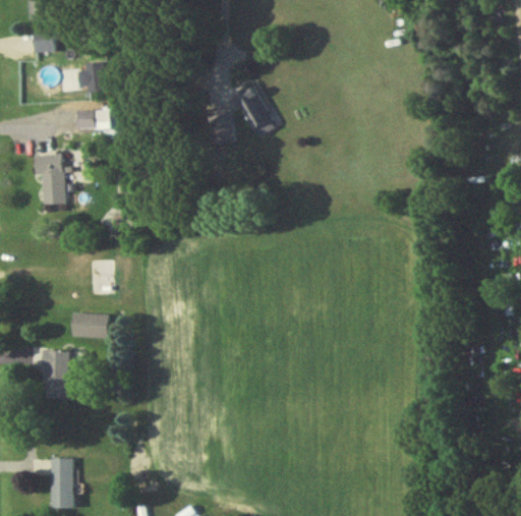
[(56,32),(34,32),(34,51),(56,51),(56,32)]
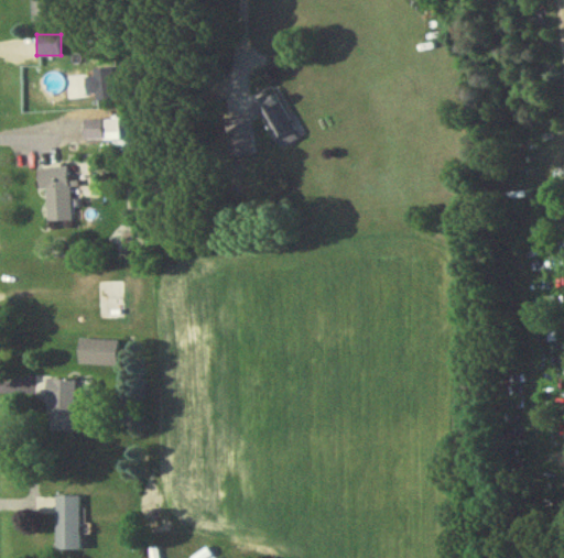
[(277,91),(253,105),(280,150),(303,137),(277,91)]
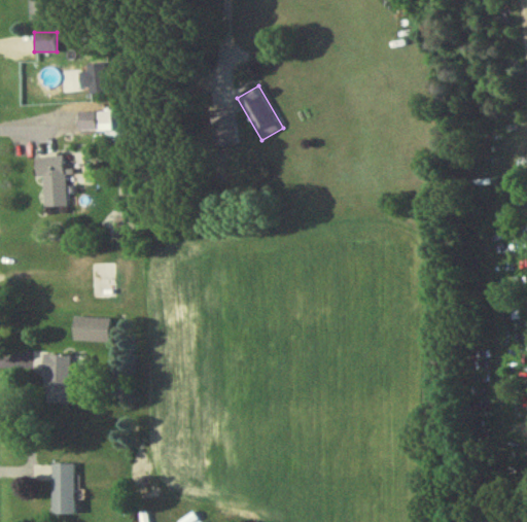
[(96,112),(78,112),(78,131),(96,131),(96,112)]
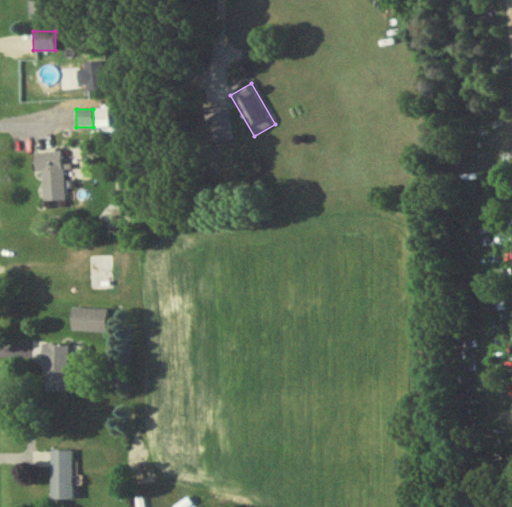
[(62,151),(34,152),(34,172),(41,172),(42,201),(64,200),(62,151)]
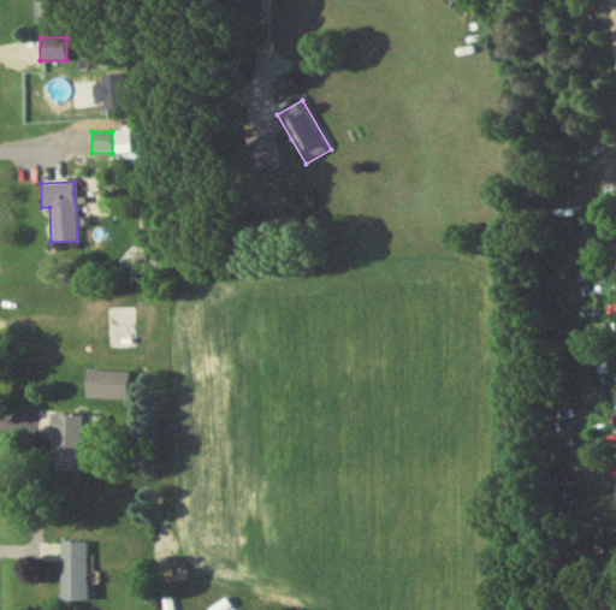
[(572,280),(615,279),(615,270),(570,271),(572,280)]
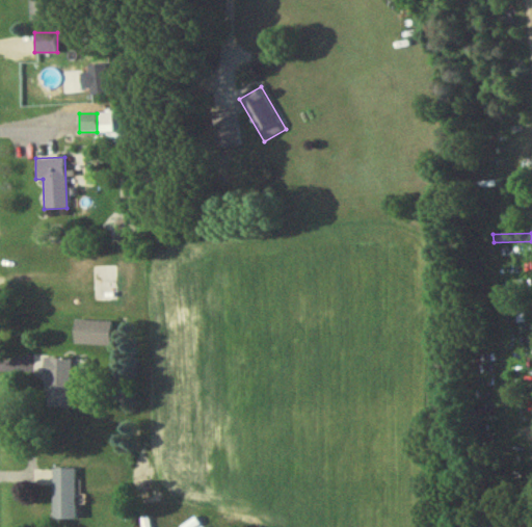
[(116,301),(116,265),(91,265),(91,301),(116,301)]
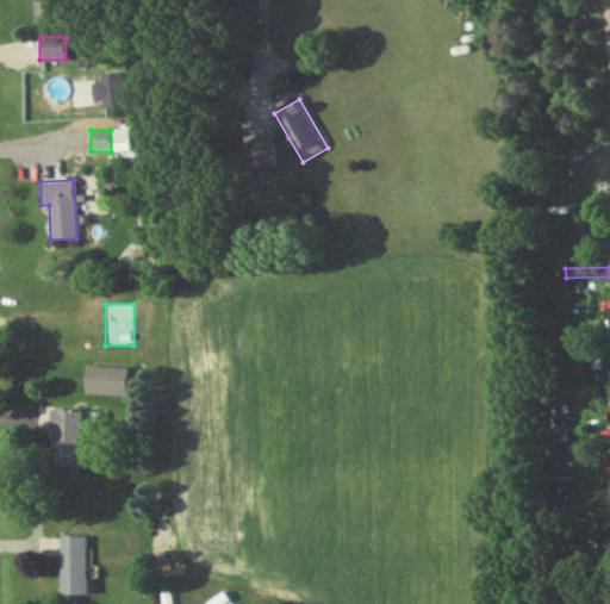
[(128,394),(128,367),(88,367),(88,394),(128,394)]
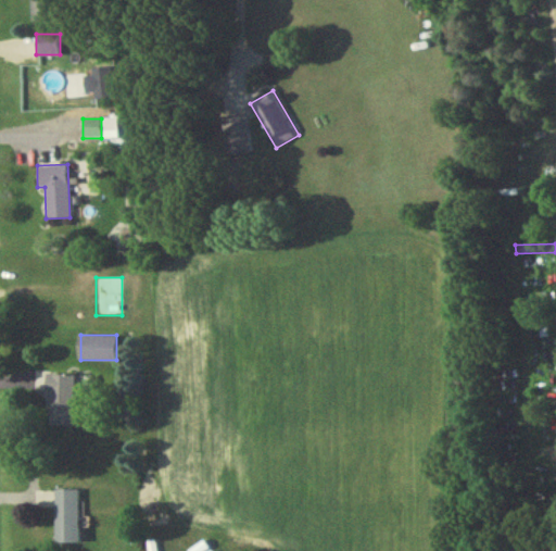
[(75,375),(48,375),(48,426),(75,426),(75,375)]
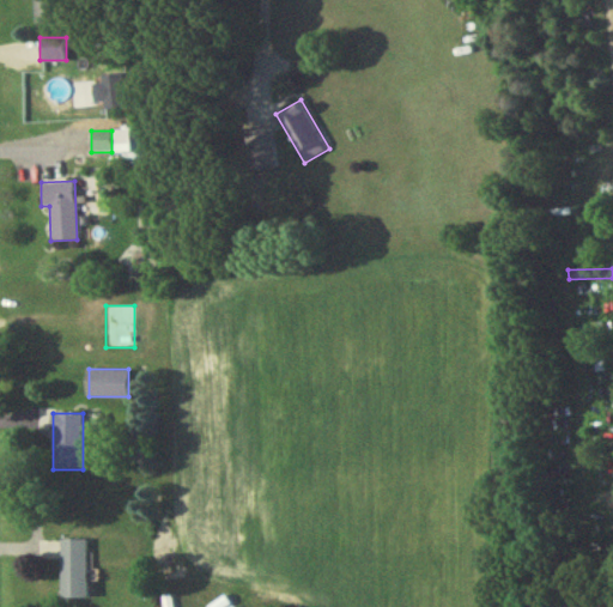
[(89,599),(89,539),(62,539),(62,599),(89,599)]
